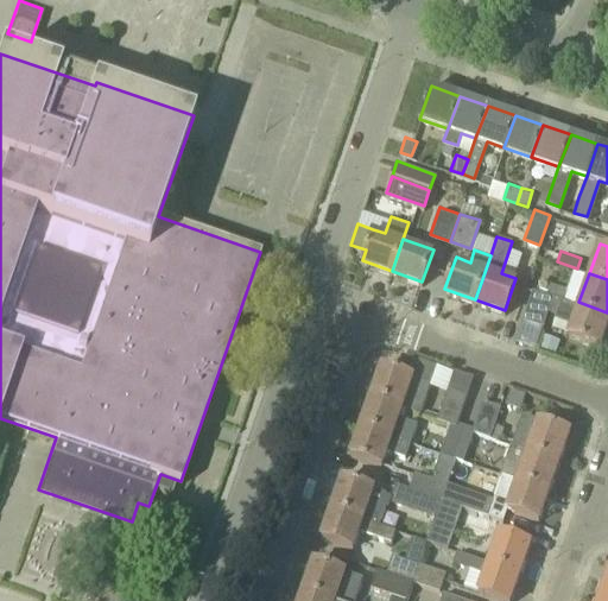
[(546,291),(567,298),(570,286),(550,280),(546,291)]
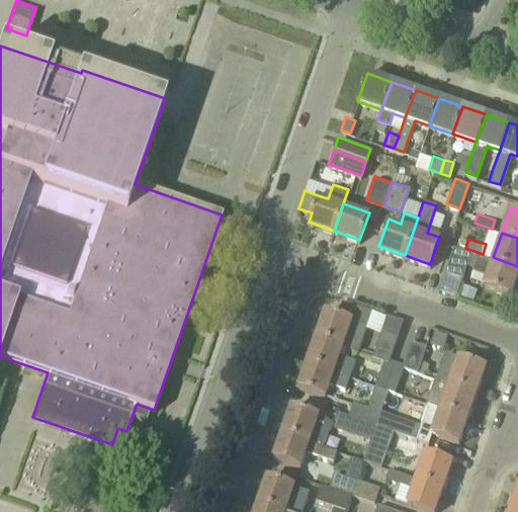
[(517,272),(517,266),(493,257),(483,254),(465,248),(454,244),(445,269),(462,276),(467,263),(473,265),(472,268),(488,273),(485,283),(511,292),(517,272)]
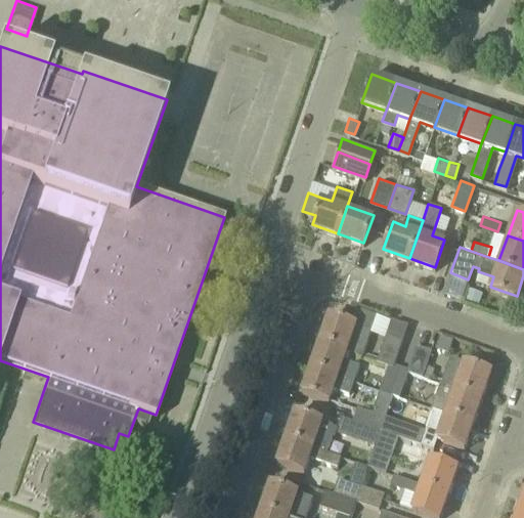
[(362,353),(369,332),(377,312),(351,303),(346,318),(329,312),(320,338),(347,348),(362,353)]
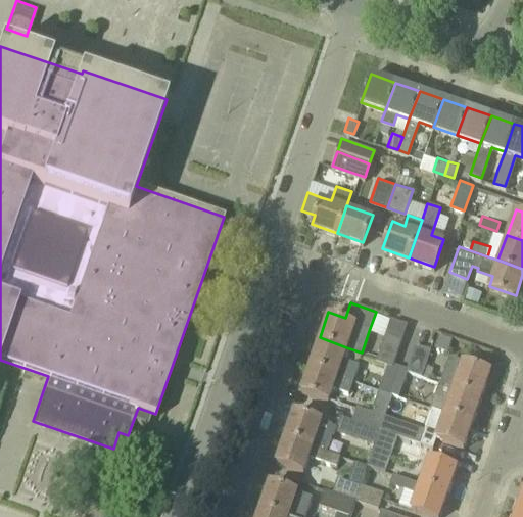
[(390,318),(379,351),(376,359),(384,361),(393,364),(394,362),(393,362),(407,324),(390,318)]
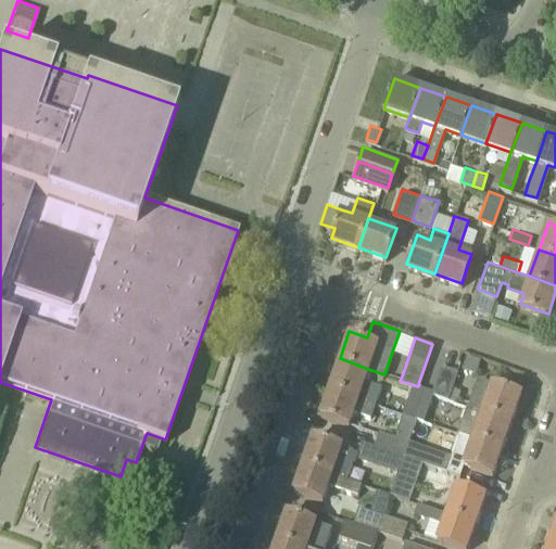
[(340,358),(330,385),(376,401),(381,385),(365,380),(368,369),(340,358)]
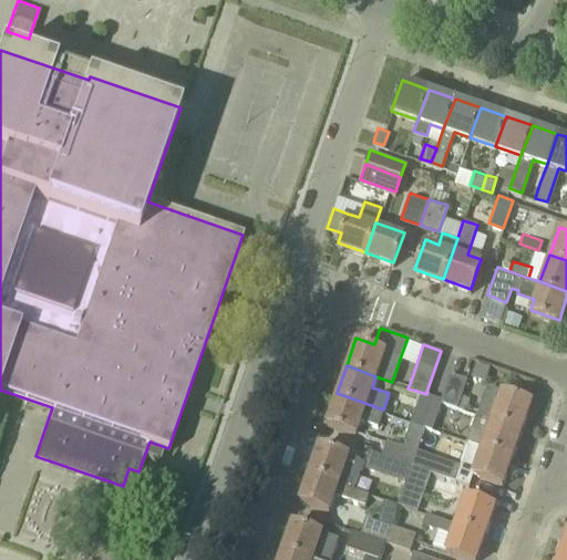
[(457,405),(462,392),(467,376),(450,371),(443,392),(441,396),(440,398),(442,400),(457,405)]
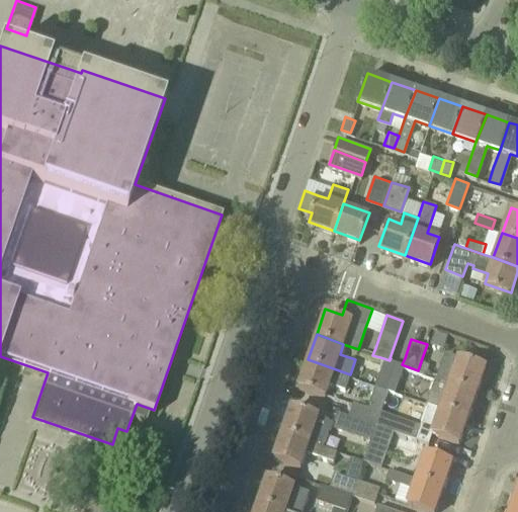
[(437,376),(477,391),(486,364),(446,351),(437,376)]
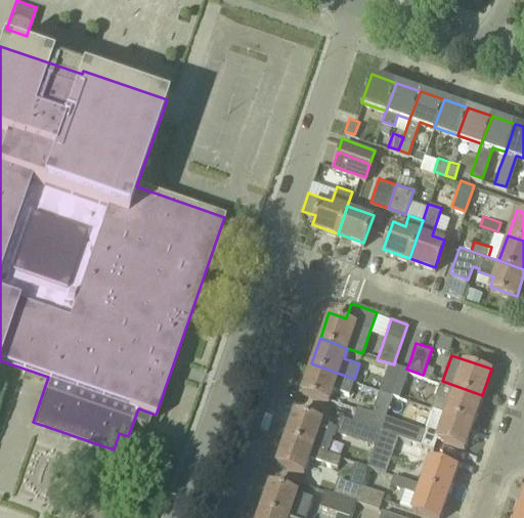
[(386,371),(380,388),(391,392),(401,364),(395,362),(394,364),(385,361),(382,370),(386,371)]
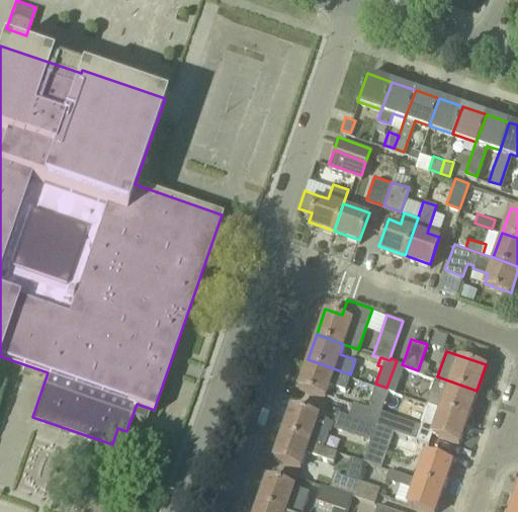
[(345,388),(350,374),(308,359),(298,386),(325,395),(330,381),(345,388)]
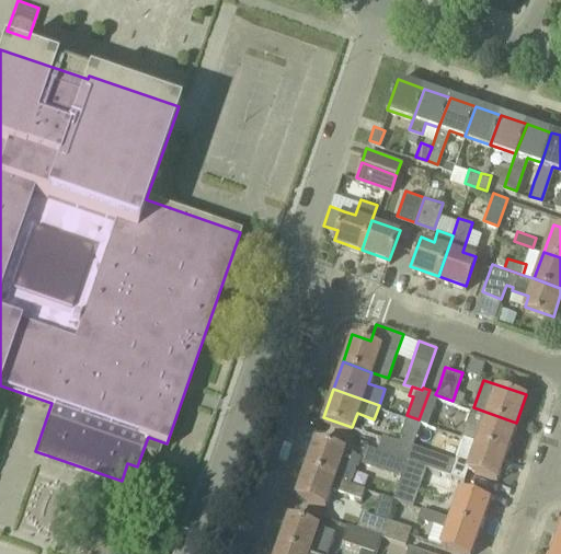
[(419,419),(421,419),(427,422),(437,395),(435,394),(436,392),(430,390),(419,419)]
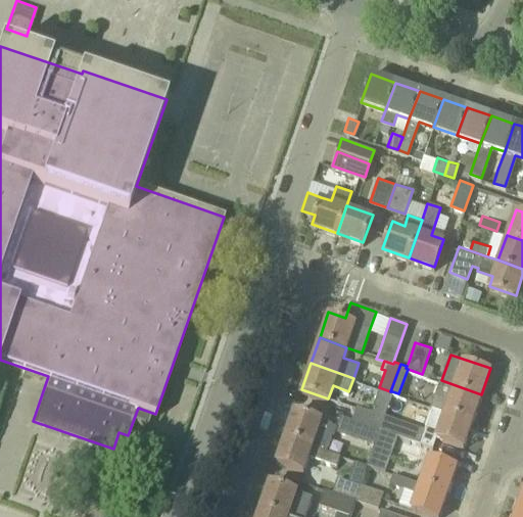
[(473,420),(481,394),(441,380),(439,380),(430,405),(432,406),(445,410),(473,420)]
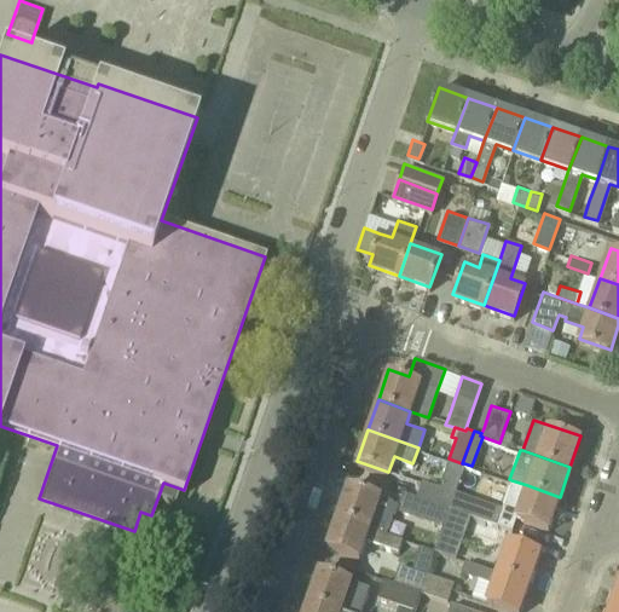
[(464,463),(462,463),(449,459),(439,484),(422,478),(416,494),(447,504),(450,504),(456,489),(464,463)]
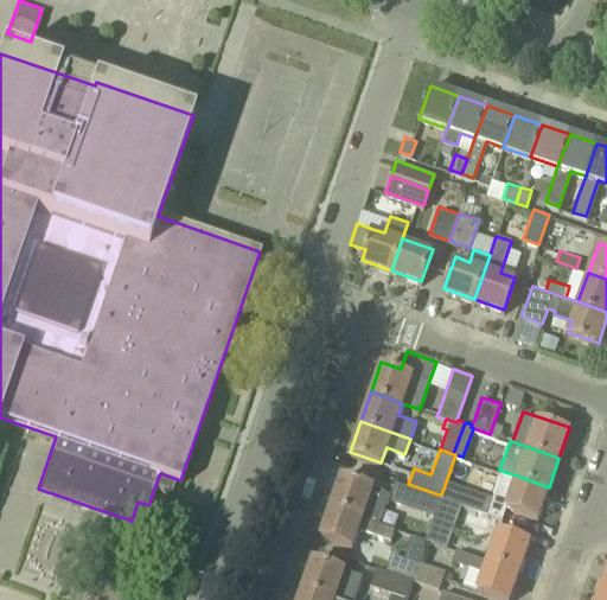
[(538,517),(549,487),(517,476),(502,471),(493,496),(455,483),(447,479),(441,495),(461,502),(489,512),(498,515),(503,503),(508,504),(506,506),(538,517)]
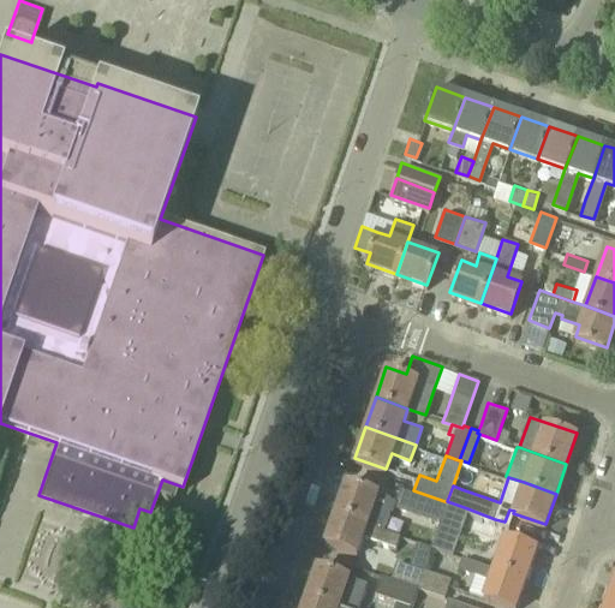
[(346,480),(336,511),(383,528),(390,508),(375,504),(378,492),(346,480)]
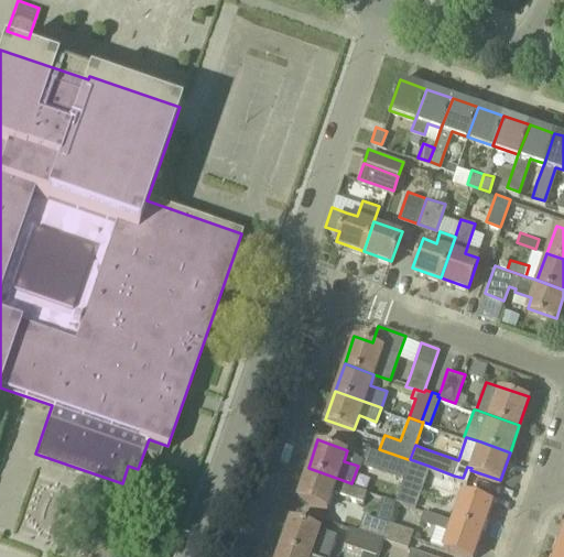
[(362,458),(361,461),(402,476),(408,459),(379,449),(367,445),(362,458)]
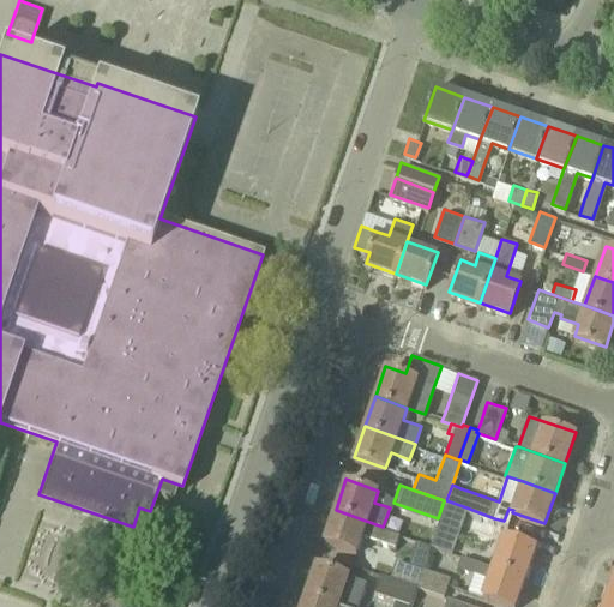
[(494,518),(467,508),(463,520),(471,523),(468,534),(486,541),(494,518)]
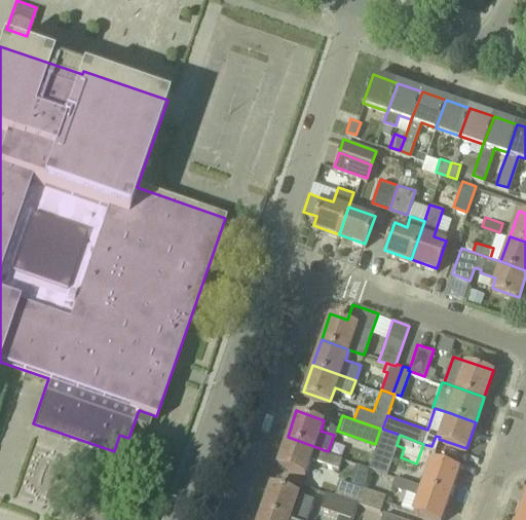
[(342,455),(328,451),(288,437),(278,462),(305,472),(311,456),(338,467),(342,455)]
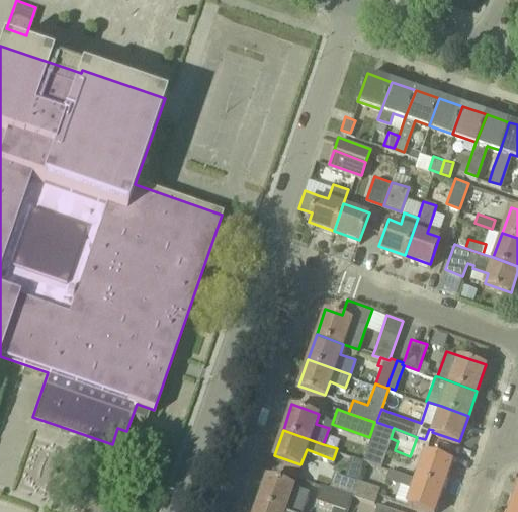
[(425,450),(416,477),(443,486),(452,460),(425,450)]
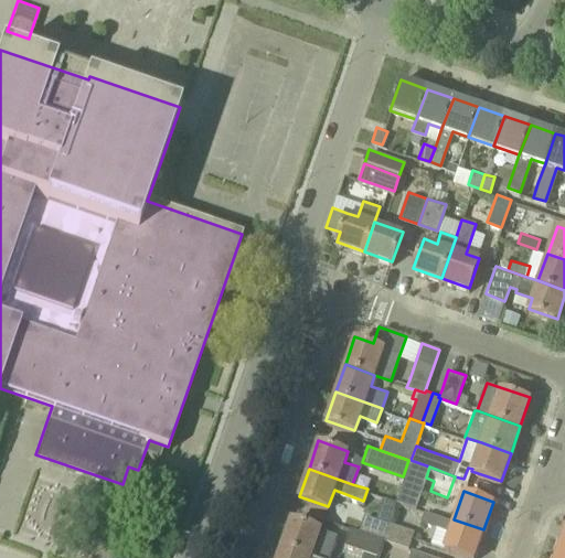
[(483,529),(454,519),(425,510),(422,519),(450,530),(445,547),(473,557),(483,529)]
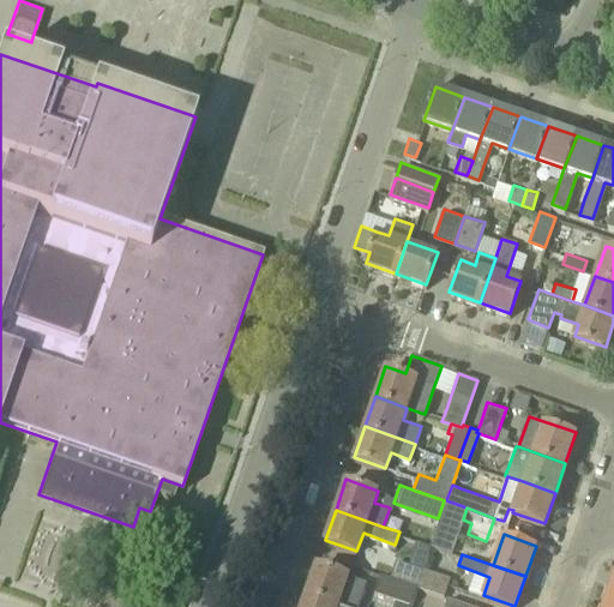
[(396,557),(390,576),(416,584),(417,584),(423,566),(396,557)]
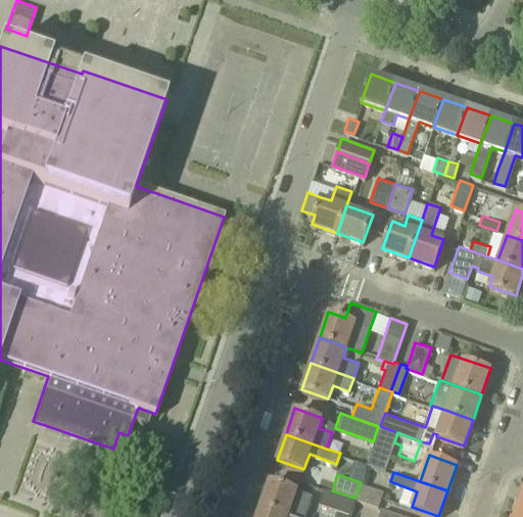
[(270,479),(260,505),(295,516),(303,516),(312,495),(270,479)]
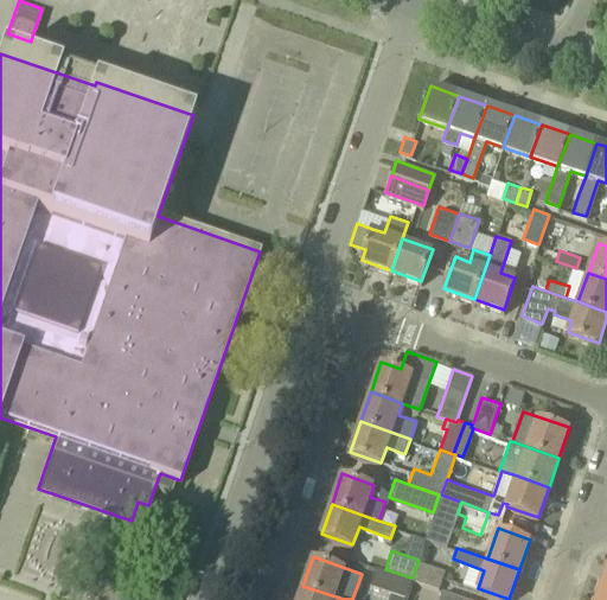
[(419,560),(413,578),(439,586),(445,568),(419,560)]
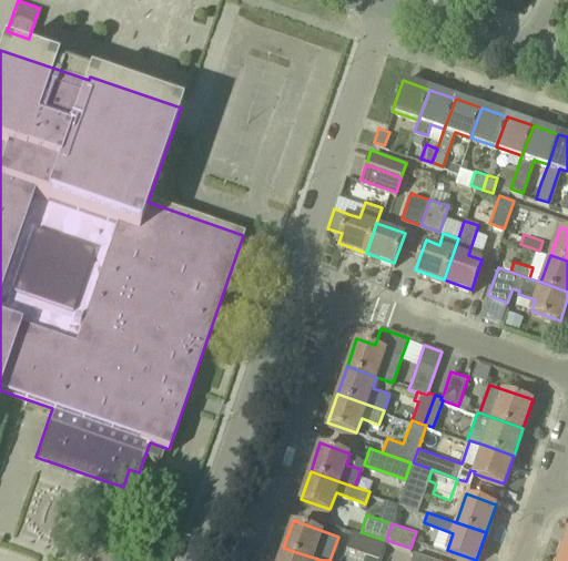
[(385,540),(361,532),(352,529),(346,546),(379,557),(385,540)]
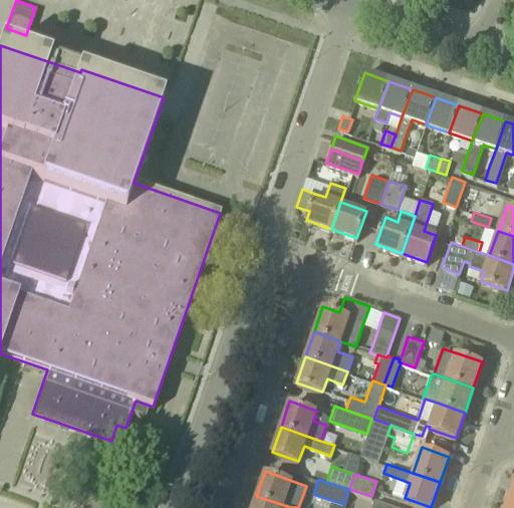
[(290,507),(256,496),(252,507),(290,507)]
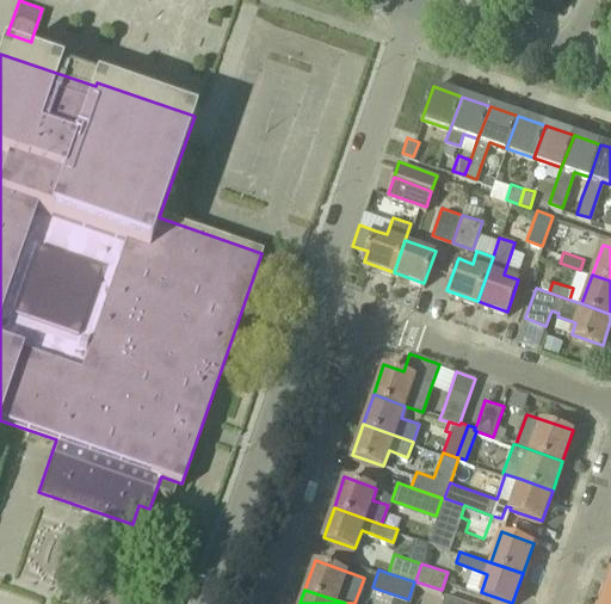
[(479,603),(480,603),(445,592),(440,603),(479,603)]
